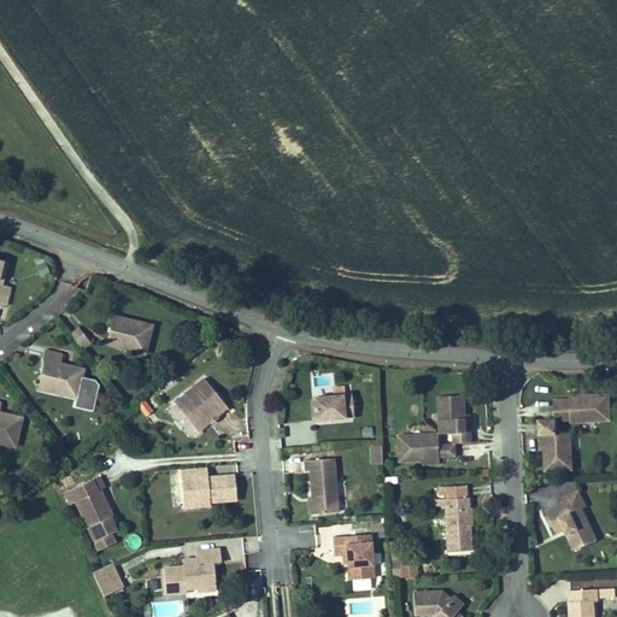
[(1,285),(3,278),(0,277),(0,269),(3,260),(0,259),(0,303),(6,305),(11,287),(1,285)]
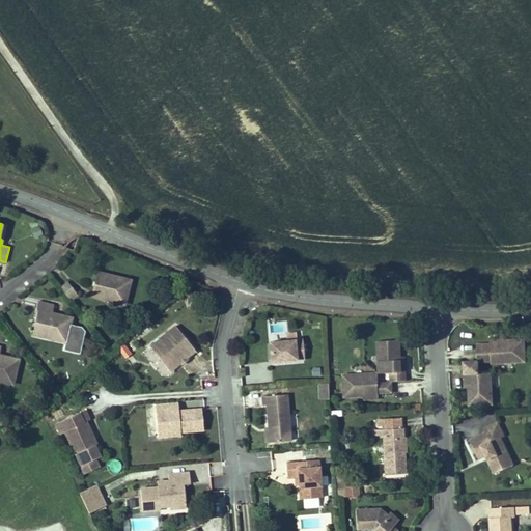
[(38,225),(31,227),(34,239),(42,236),(38,225)]
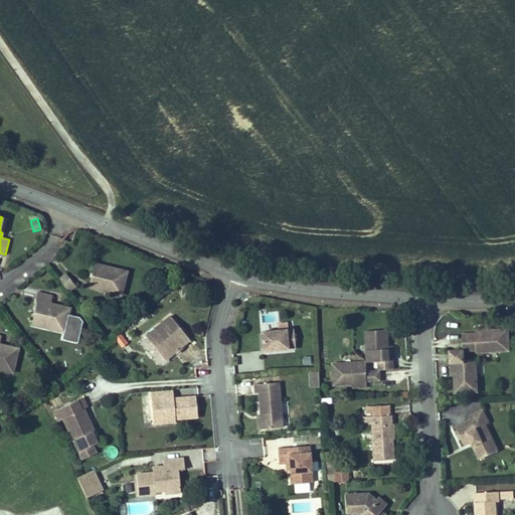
[(122,292),(127,272),(95,264),(90,284),(122,292)]
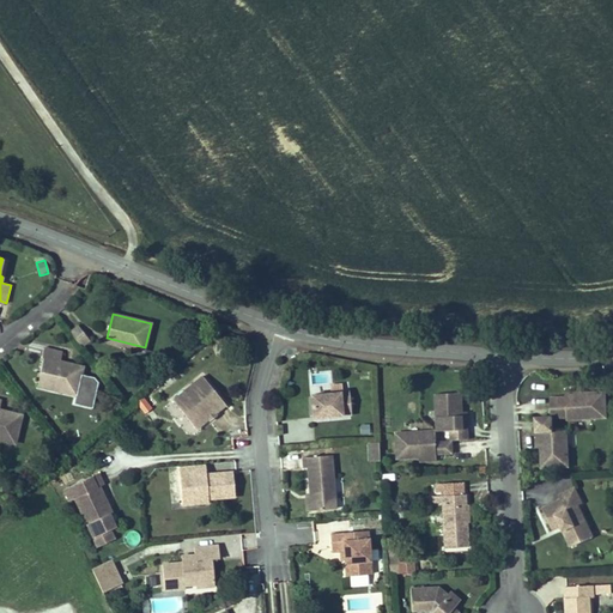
[(90,340),(78,326),(71,333),(82,347),(90,340)]
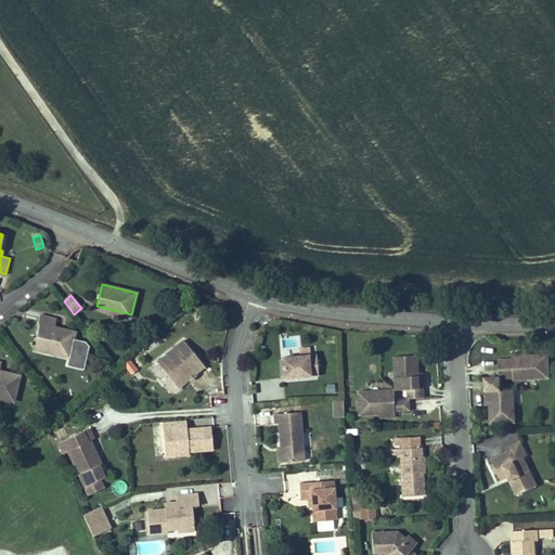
[(131,314),(97,306),(97,310),(130,318),(131,314)]
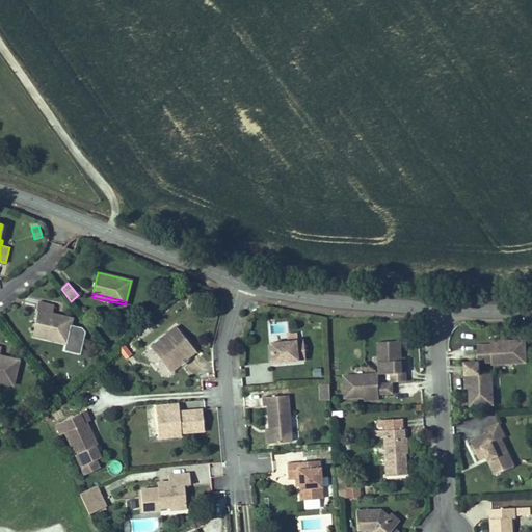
[(86,333),(82,328),(71,326),(72,322),(56,318),(57,315),(52,314),(54,306),(38,301),(36,311),(38,312),(34,330),(48,334),(47,338),(67,343),(64,350),(81,354),(86,333)]
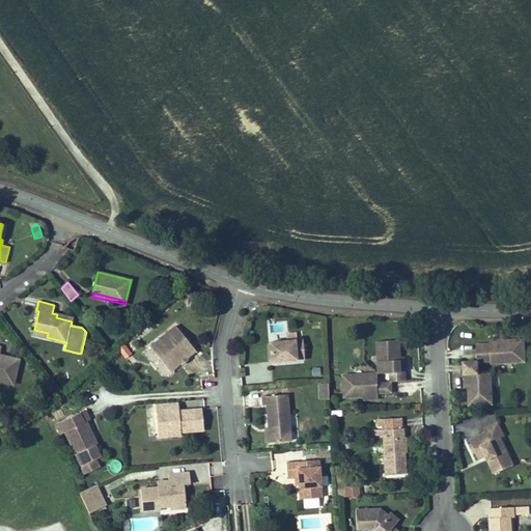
[(188,357),(195,351),(175,326),(149,346),(170,371),(178,364),(176,361),(186,354),(188,357)]
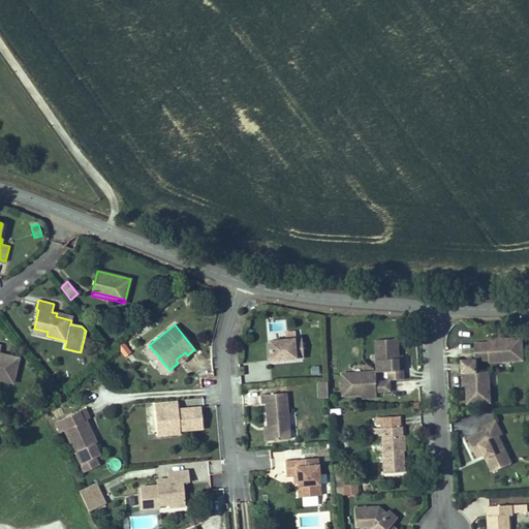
[(303,358),(302,338),(269,341),(270,361),(303,358)]
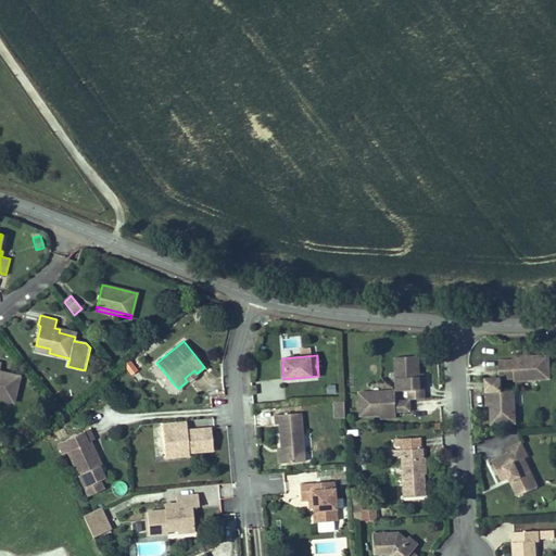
[(550,379),(548,355),(528,356),(514,357),(514,361),(500,361),(500,378),(501,378),(501,379),(515,378),(515,380),(550,379)]
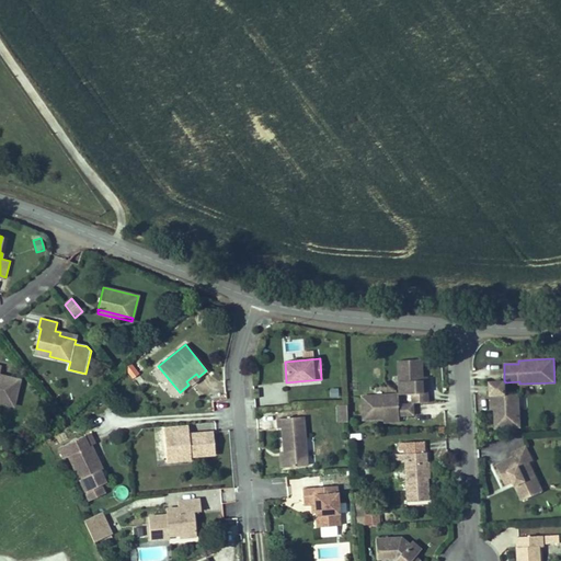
[(423,377),(422,359),(399,361),(401,395),(413,393),(413,403),(428,402),(427,392),(424,392),(423,377)]
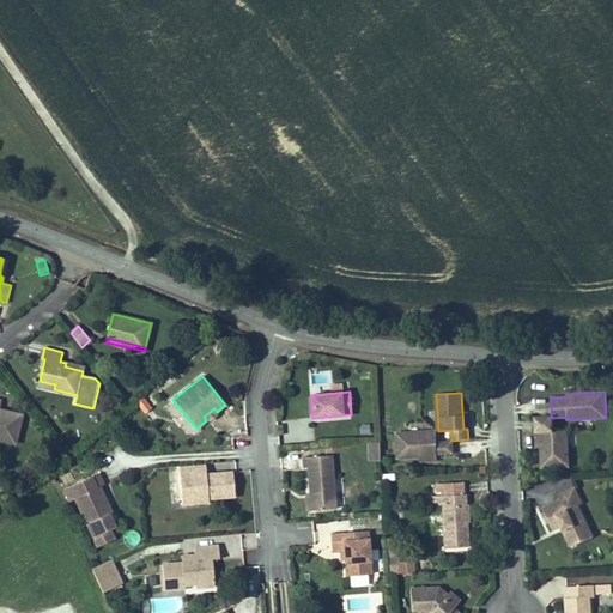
[(141,396),(134,402),(145,414),(152,408),(141,396)]
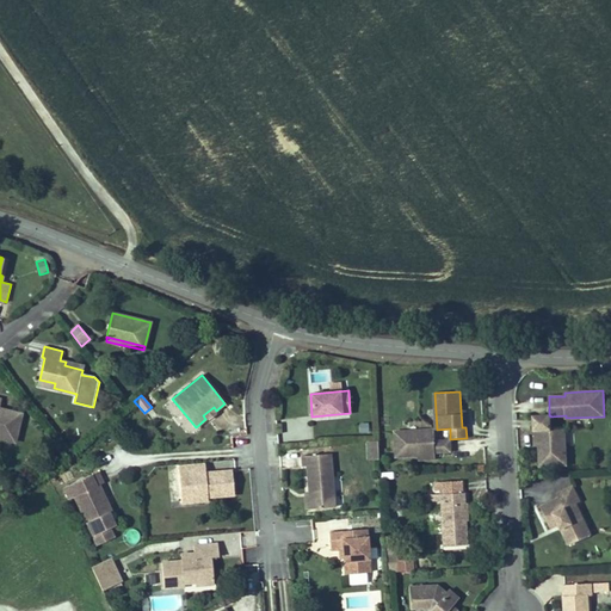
[(0,438),(14,443),(20,419),(4,414),(5,409),(0,408),(0,403),(1,399),(0,397),(0,438)]
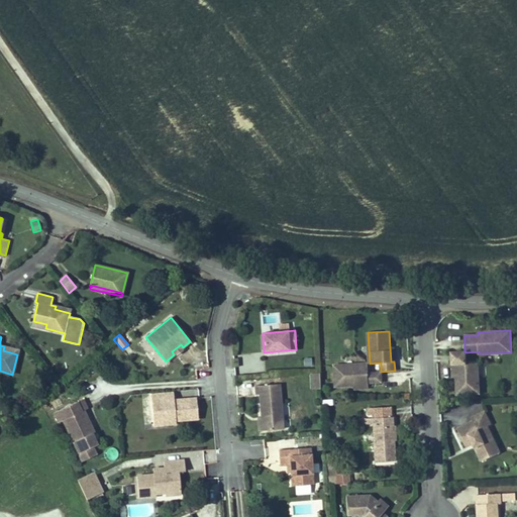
[(144,338),(138,343),(146,352),(152,347),(144,338)]
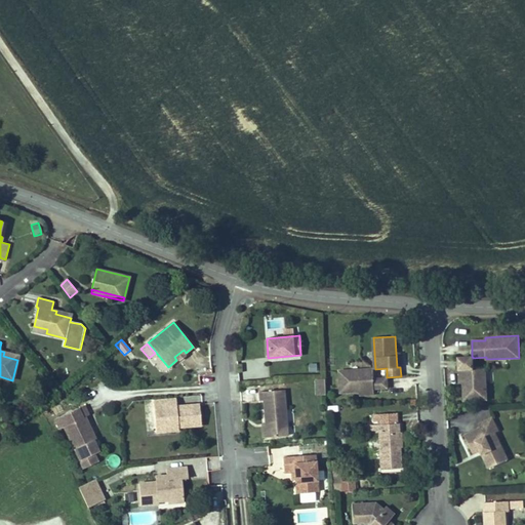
[(186,356),(184,354),(186,353),(184,350),(174,357),(176,360),(178,358),(180,360),(186,356)]
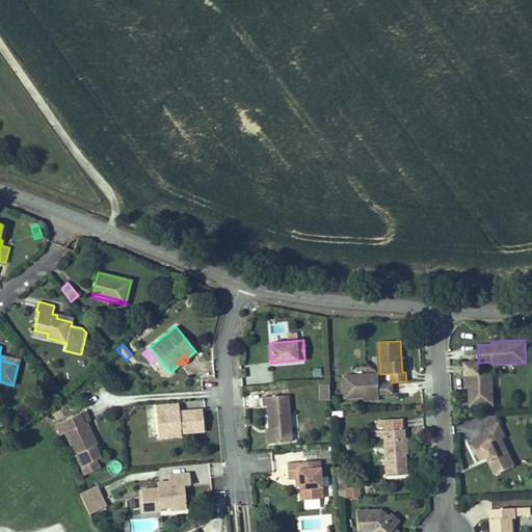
[(494,404),(491,372),(480,372),(479,363),(479,362),(478,362),(466,363),(466,374),(469,374),(470,388),(470,405),(494,404)]
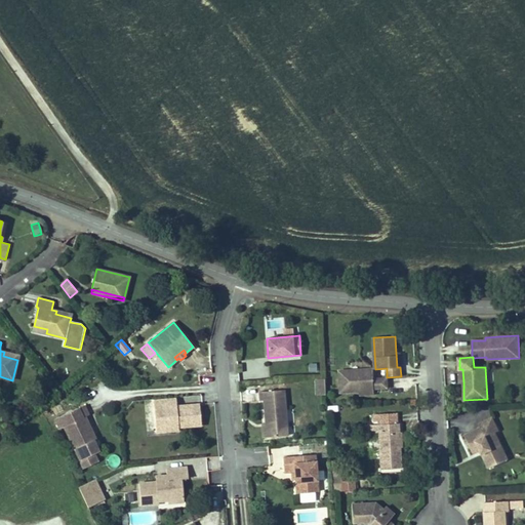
[(388,388),(387,378),(373,379),(373,369),(339,371),(340,393),(364,392),(379,391),(379,389),(388,388)]
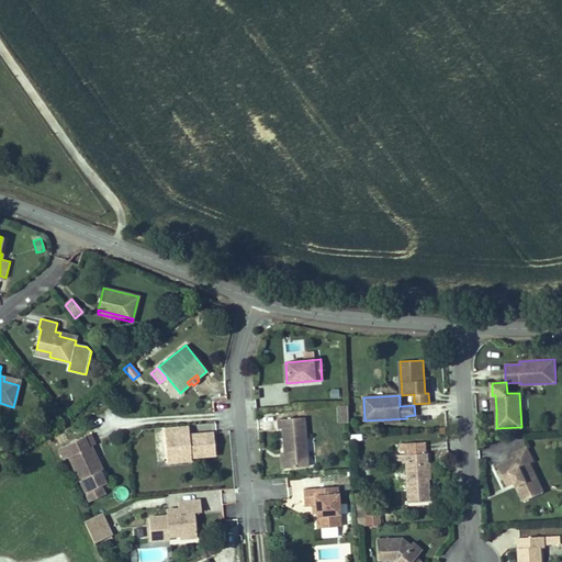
[(348,422),(348,405),(339,406),(340,423),(348,422)]
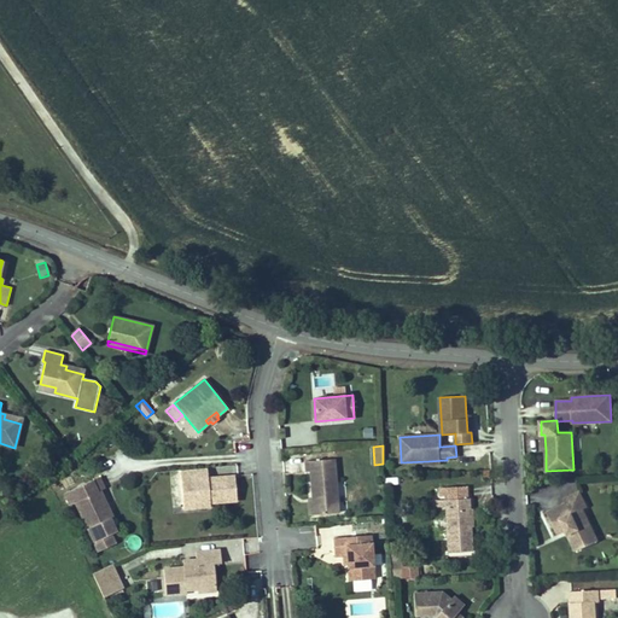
[(338,513),(334,459),(305,461),(307,472),(310,471),(313,497),(314,514),(338,513)]
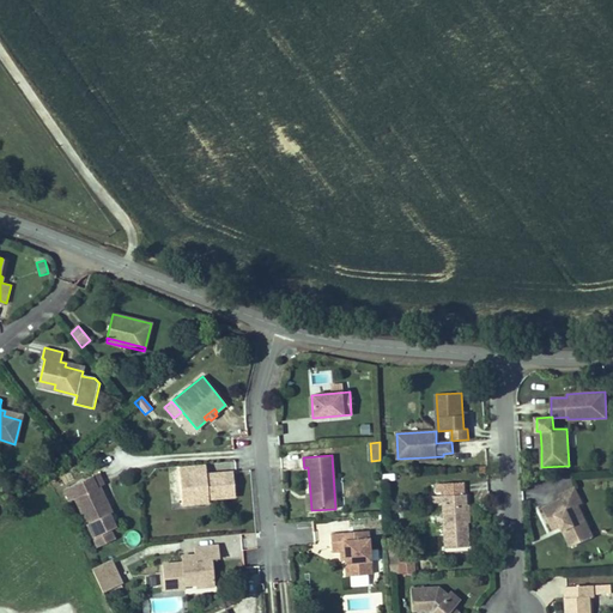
[(235,496),(232,472),(212,474),(212,477),(207,477),(206,474),(206,463),(178,466),(182,504),(208,502),(208,498),(235,496)]
